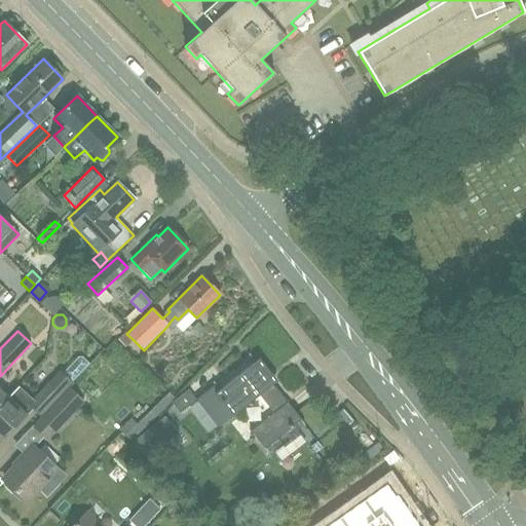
[(125,346),(133,339),(126,334),(124,332),(117,339),(125,346)]
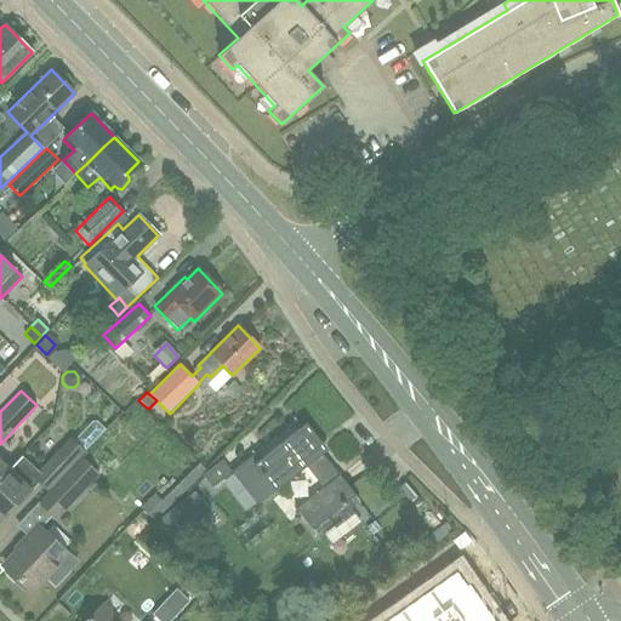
[(102,409),(81,426),(91,438),(112,422),(102,409)]
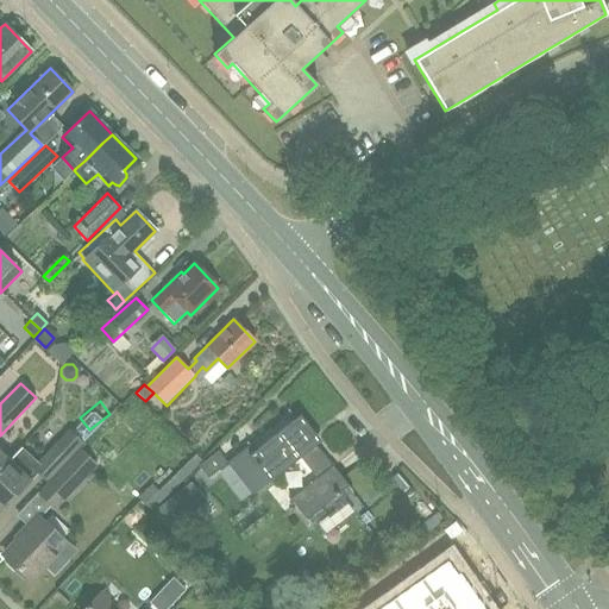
[(295,418),(248,454),(269,482),(299,458),(309,472),(311,471),(315,478),(289,498),(305,519),(347,485),(332,465),(315,445),(295,418)]
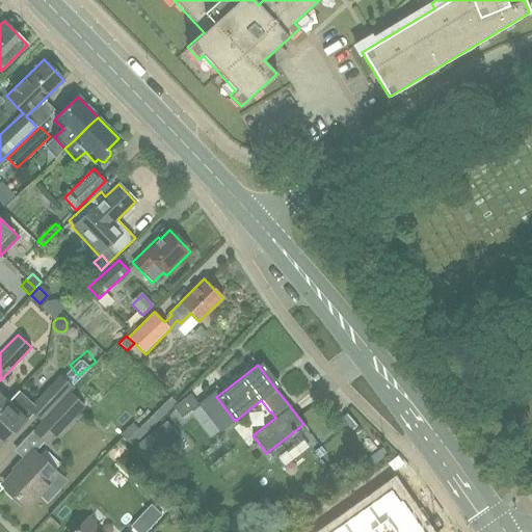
[(18,390),(6,401),(0,407),(0,446),(0,447),(26,420),(32,414),(40,420),(72,388),(60,376),(31,404),(18,390)]
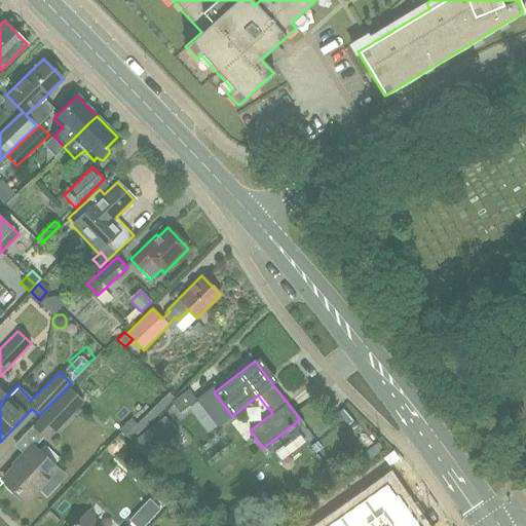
[(69,386),(32,425),(47,440),(84,402),(69,386)]
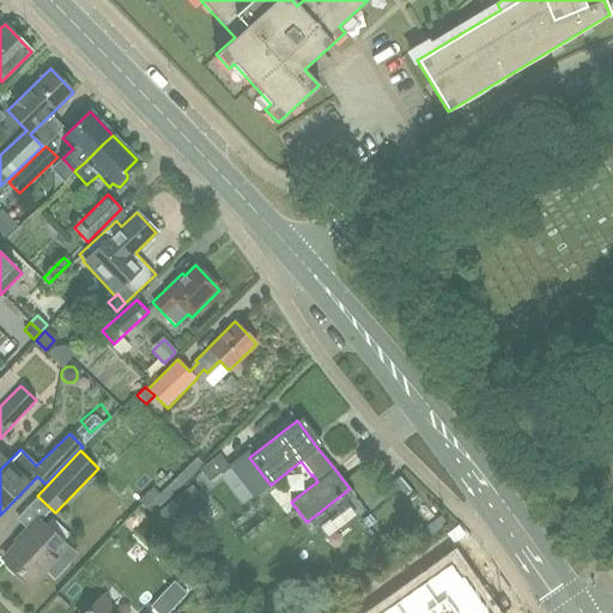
[(210,481),(229,466),(219,453),(199,468),(210,481)]
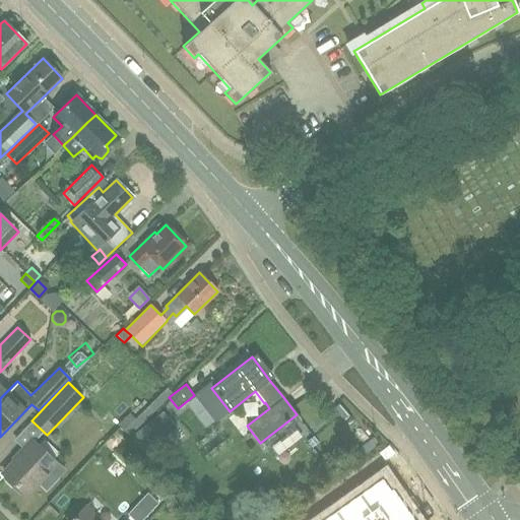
[(128,436),(141,453),(174,427),(161,410),(128,436)]
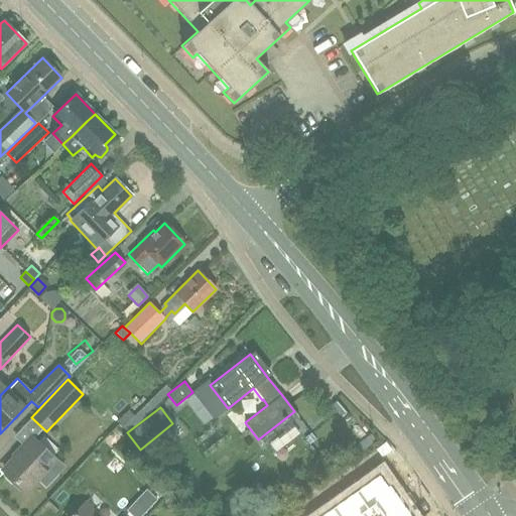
[(128,410),(117,422),(122,427),(134,415),(128,410)]
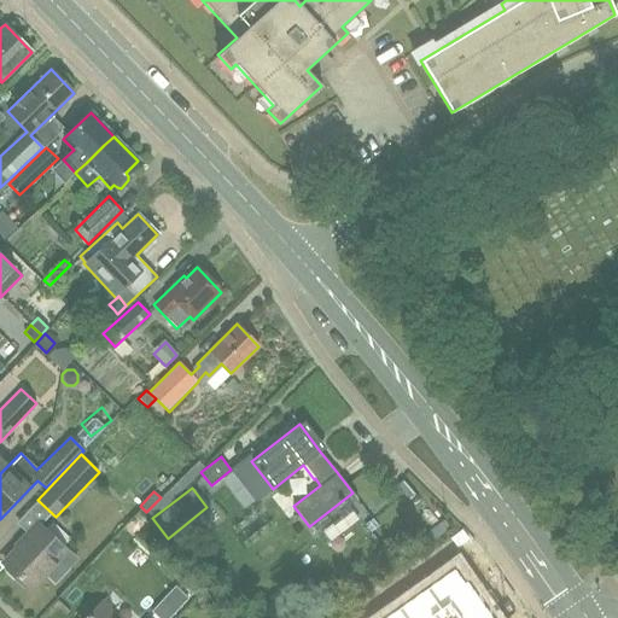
[(70,567),(62,559),(68,552),(36,523),(23,537),(25,540),(4,561),(33,589),(46,576),(54,584),(70,567)]
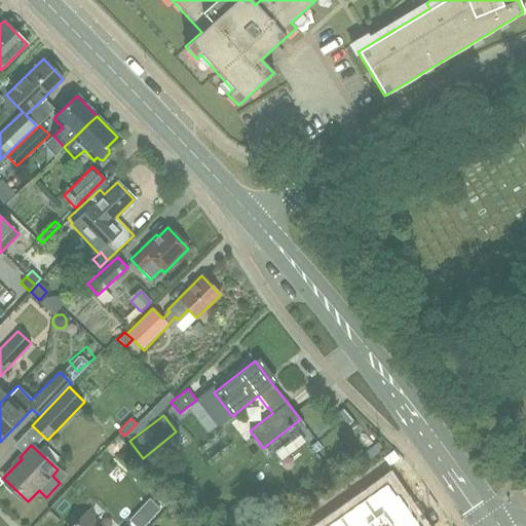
[(365,467),(354,475),(359,481),(369,474),(365,467)]
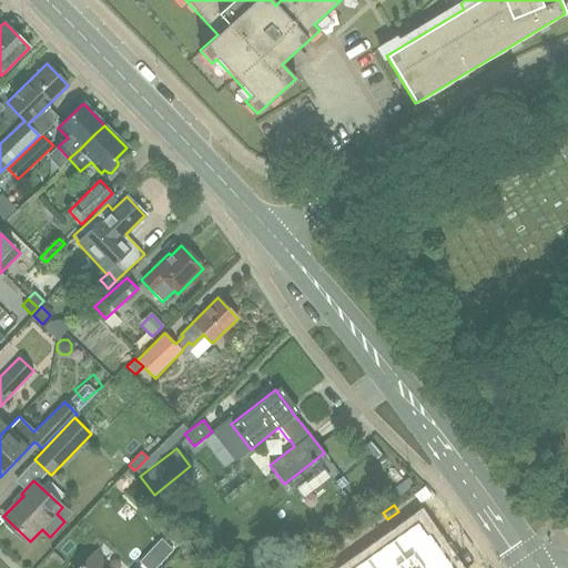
[(398,511),(387,519),(393,526),(404,518),(398,511)]
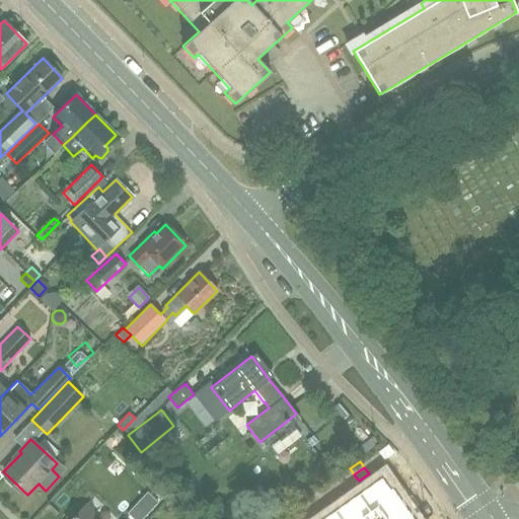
[(350,468),(340,475),(345,482),(354,474),(350,468)]
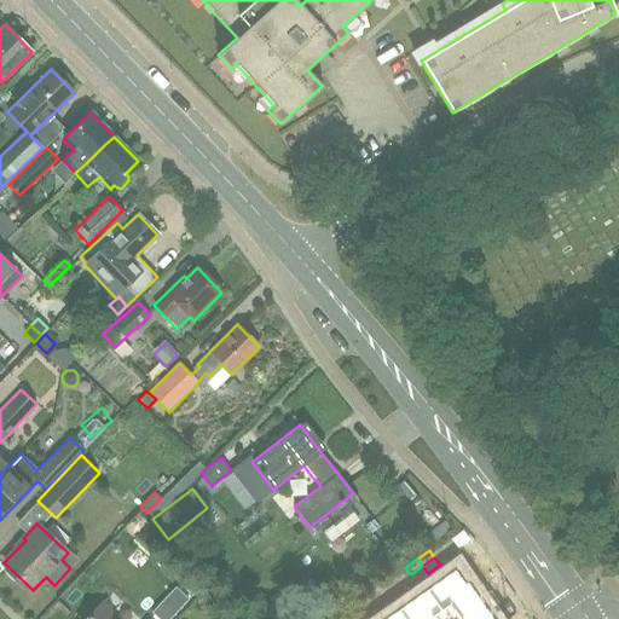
[(422,566),(411,574),(416,582),(428,573),(422,566)]
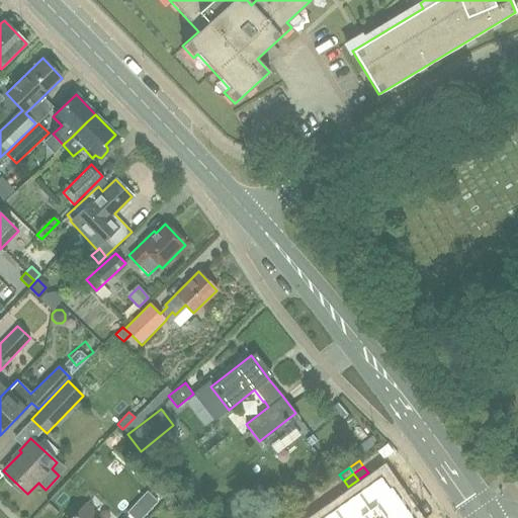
[(379,476),(358,491),(359,493),(356,495),(372,517),(413,517),(390,486),(387,488),(379,476)]
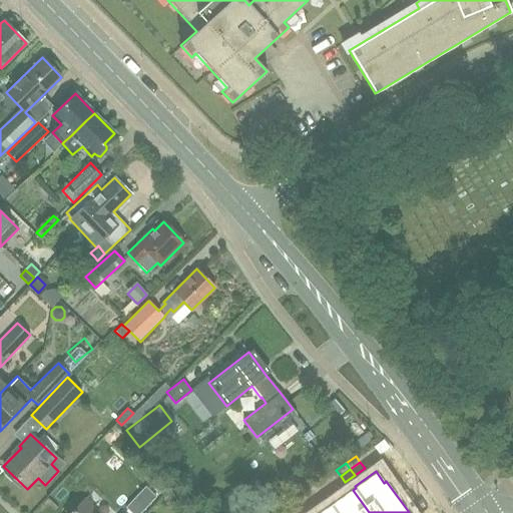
[(324,478),(314,485),(319,492),(329,485),(324,478)]
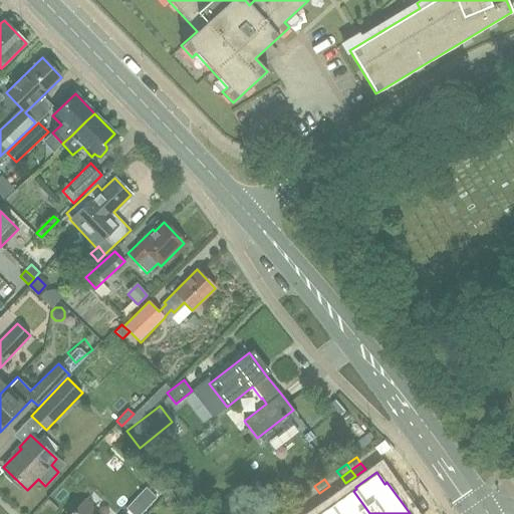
[(314,486),(305,493),(309,500),(319,493),(314,486)]
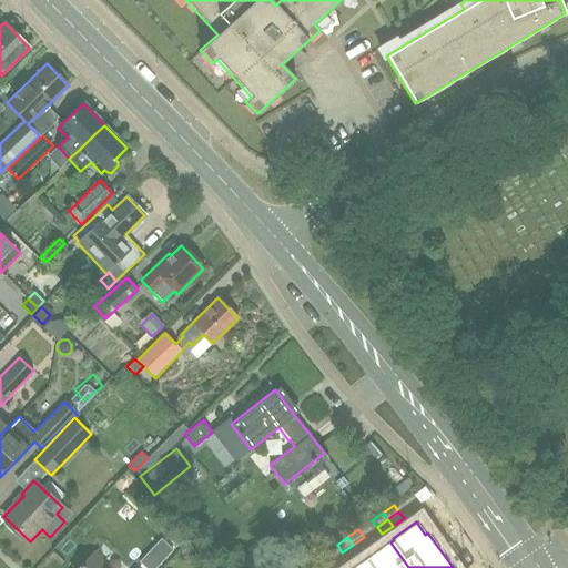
[(364,537),(353,545),(357,551),(368,544),(364,537)]
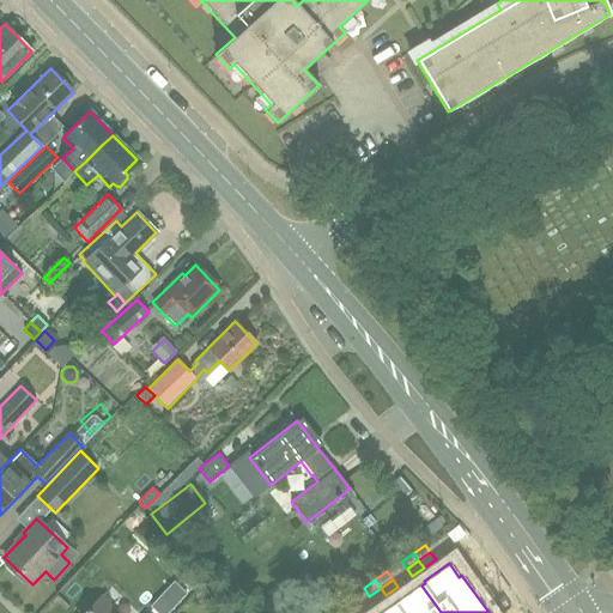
[(417,587),(393,604),(399,612),(441,612),(422,586),(418,589),(417,587)]
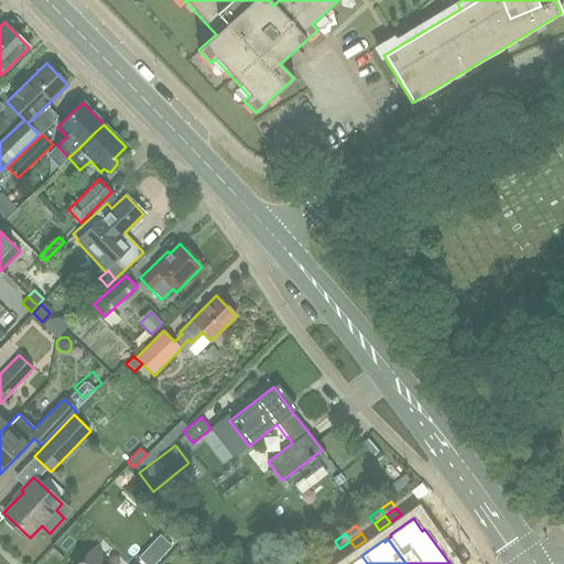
[(350,541),(339,549),(345,555),(355,548),(350,541)]
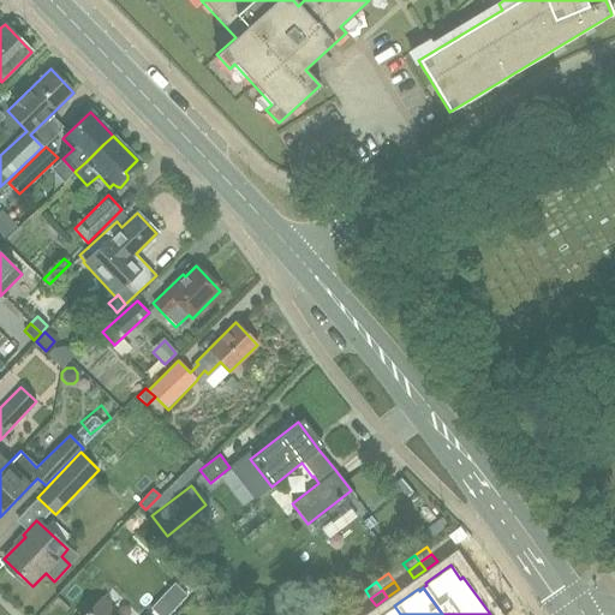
[(154,614),(151,613),(148,614),(115,614),(100,599),(84,614),(154,614)]
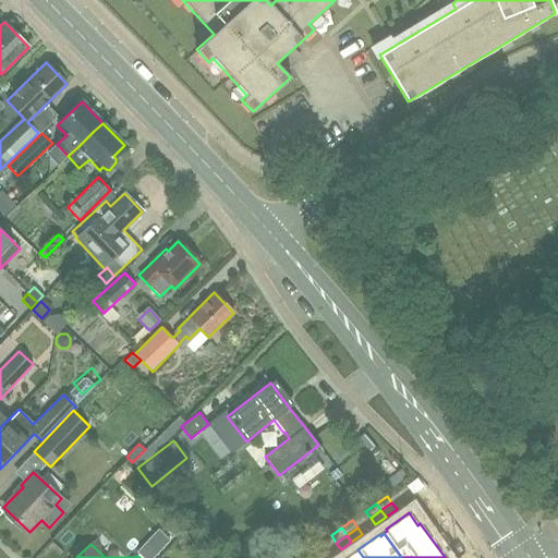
[(318,545),(307,553),(311,557),(314,557),(323,552),(318,545)]
